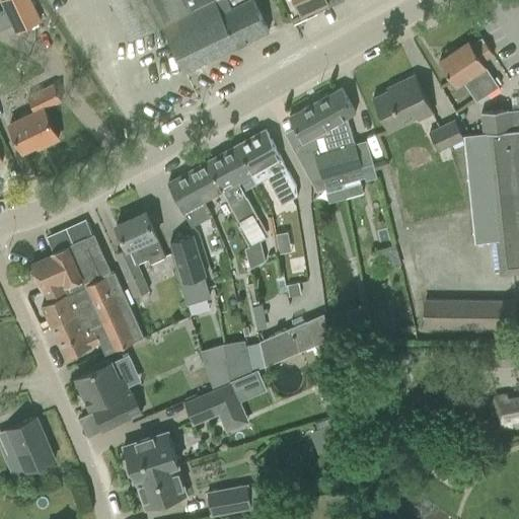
[(29,0),(3,0),(1,1),(16,32),(40,20),(29,0)]
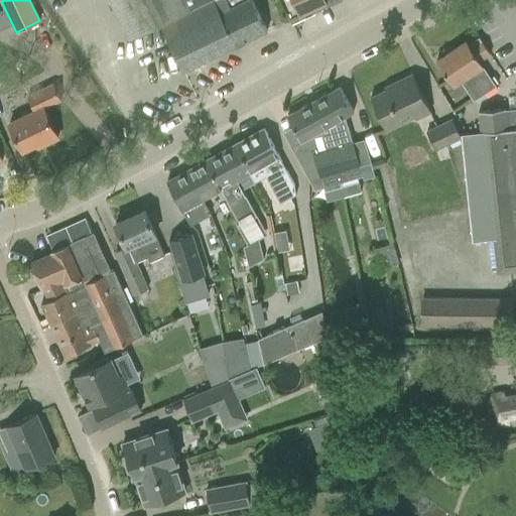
[(110,0),(120,21),(129,39),(160,24),(183,72),(267,31),(251,0),(110,0)]
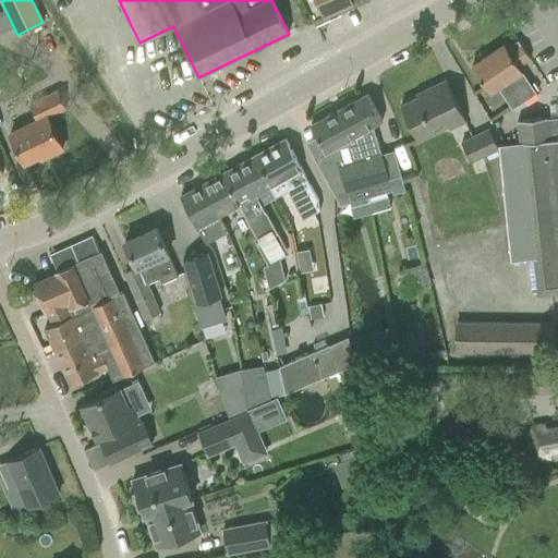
[(303,0),(304,1),(313,21),(325,15),(326,17),(329,19),(337,15),(338,12),(337,10),(353,2),(352,0),(303,0)]
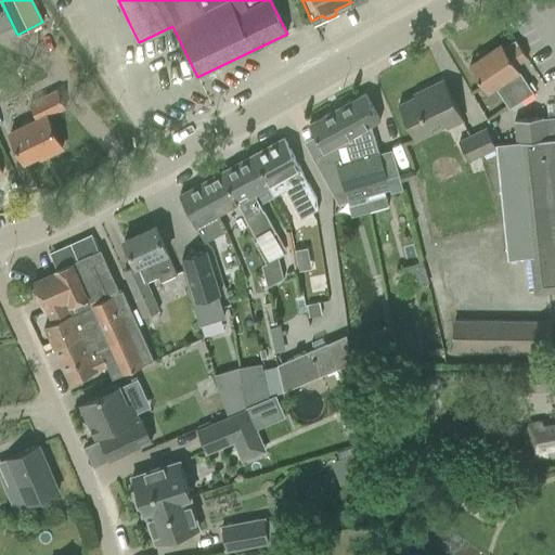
[(469,65),(488,93),(495,88),(510,110),(533,93),(516,66),(527,59),(515,40),(504,48),(501,43),(469,65)]
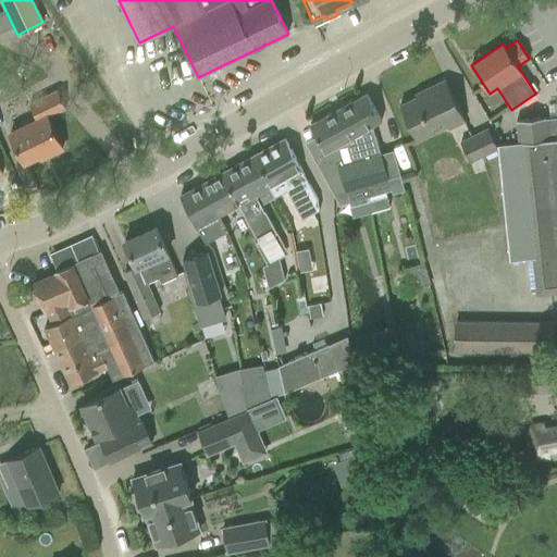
[(399,106),(409,125),(417,140),(447,126),(448,128),(465,121),(445,81),(425,89),(426,93),(399,106)]
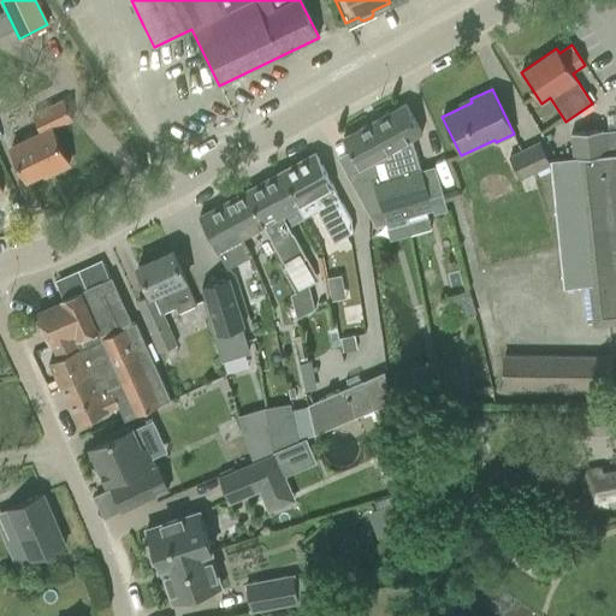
[(33,116),(41,134),(11,148),(27,181),(43,172),(46,176),(69,165),(52,129),(72,119),(64,101),(33,116)]
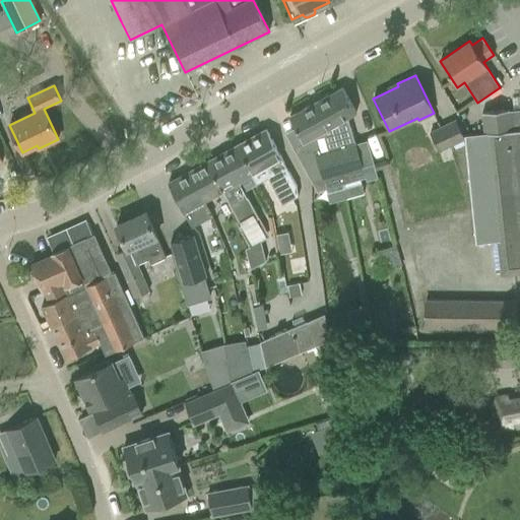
[(355,143),(350,126),(346,127),(343,120),(355,113),(342,88),(289,117),(307,149),(297,155),(311,181),(361,167),(367,181),(378,178),(374,163),(362,166),(355,143)]
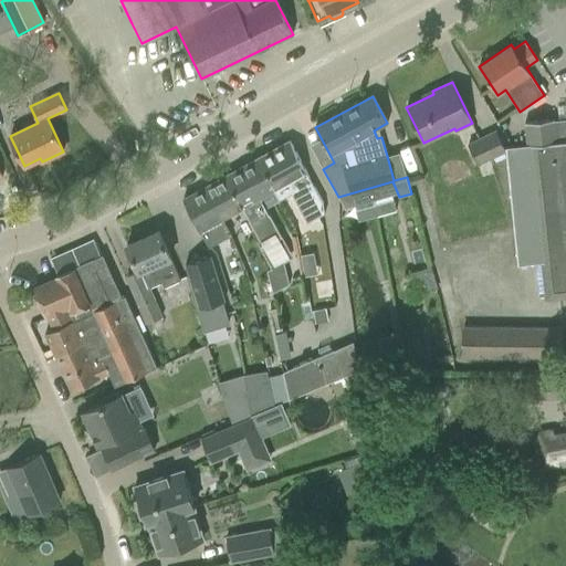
[(565,119),(555,121),(555,119),(525,123),(525,124),(528,145),(505,148),(517,265),(542,263),(546,300),(565,296),(565,119)]
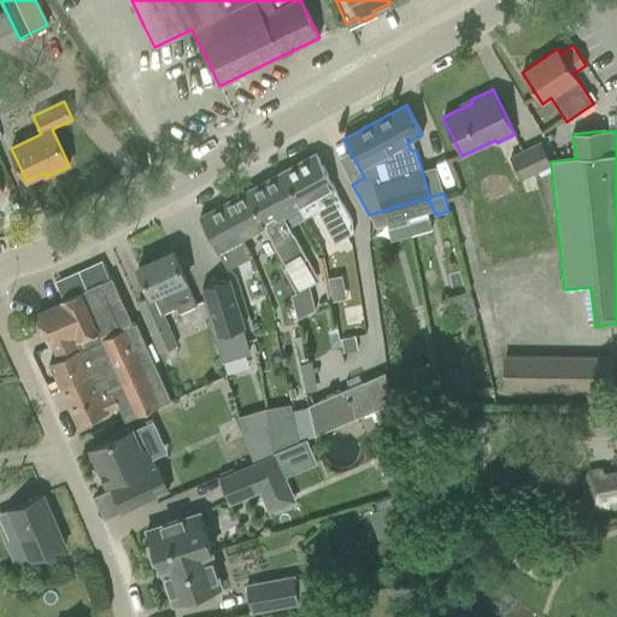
[(550,165),(551,165),(540,144),(510,158),(521,180),(536,172),(540,177),(551,171),(550,165)]
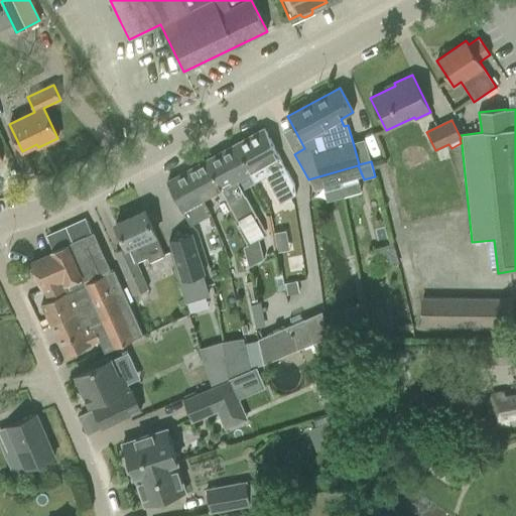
[(279,157),(264,129),(235,144),(250,173),(260,168),(280,204),(298,194),(279,157)]
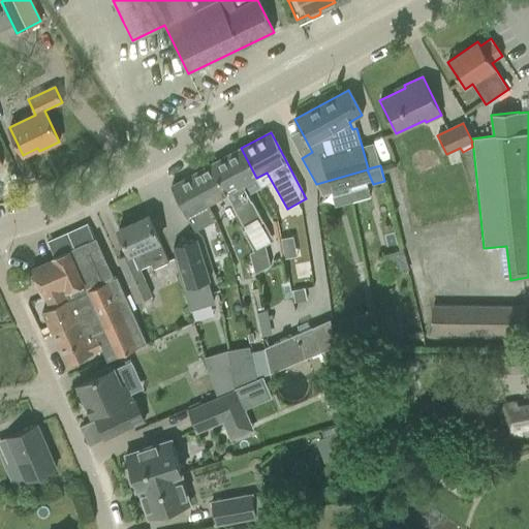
[(262,219),(243,185),(256,178),(241,148),(211,164),(231,203),(230,203),(245,229),(262,219)]
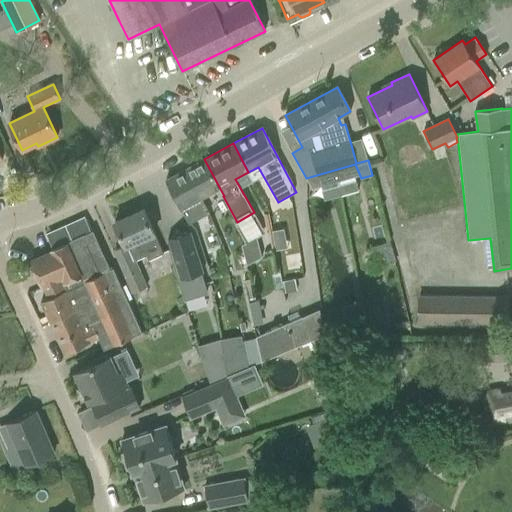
[(220,198),(223,196),(224,196),(204,159),(165,181),(188,223),(209,212),(201,198),(216,189),(220,198)]
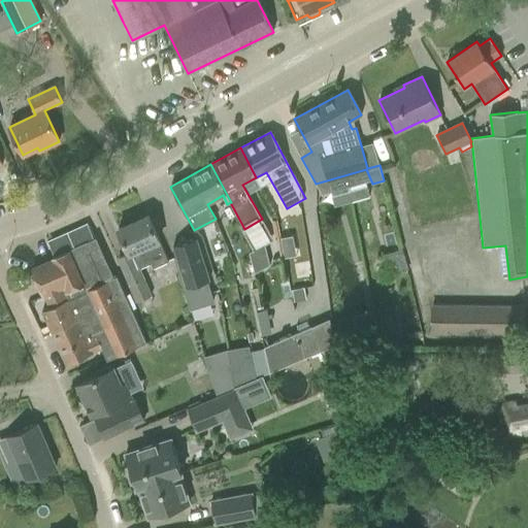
[(147,216),(118,229),(129,253),(119,258),(127,276),(131,286),(137,300),(150,295),(142,279),(137,267),(151,262),(154,266),(168,260),(159,240),(147,216)]
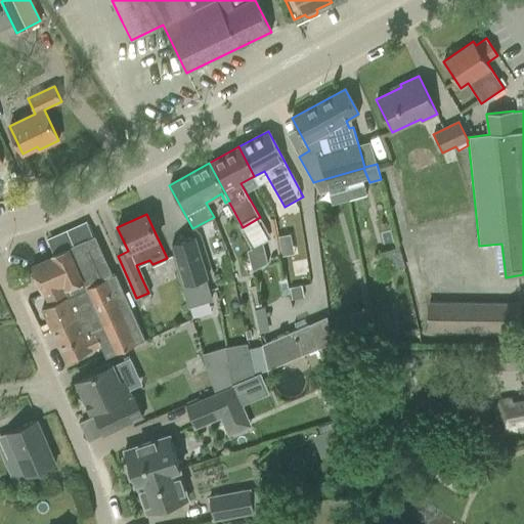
[(194,236),(172,244),(175,256),(174,257),(173,255),(172,255),(188,309),(213,301),(208,282),(209,282),(194,236)]
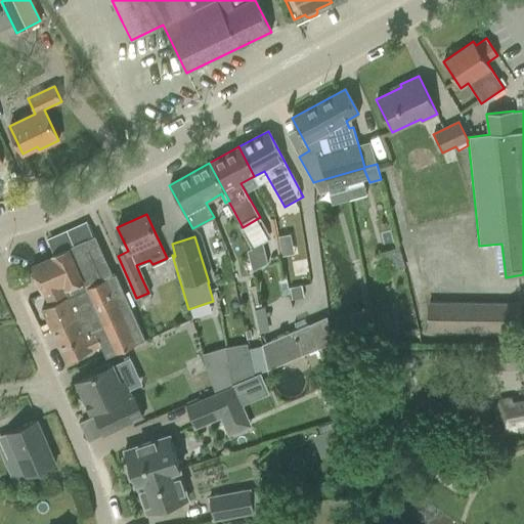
[(32,267),(49,305),(42,308),(67,362),(100,346),(106,358),(145,340),(124,294),(115,274),(112,276),(94,237),(53,256),(54,259),(47,262),(46,260),(32,267)]
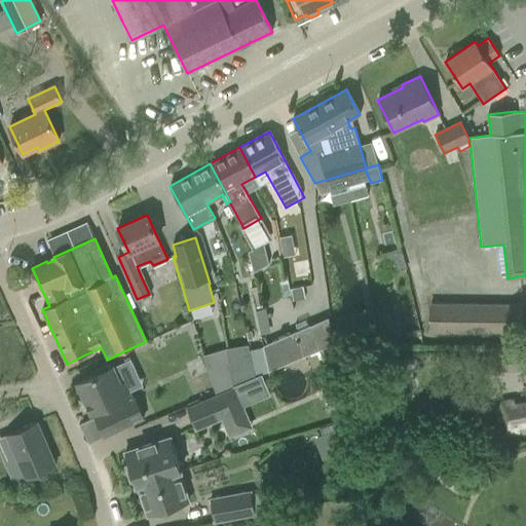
[(264,243),(249,253),(254,272),(269,264),(264,245),(264,243)]
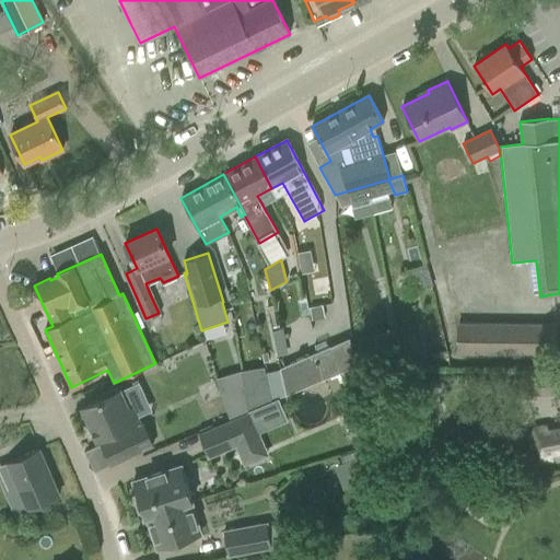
[(322,305),(310,307),(313,319),(325,317),(322,305)]
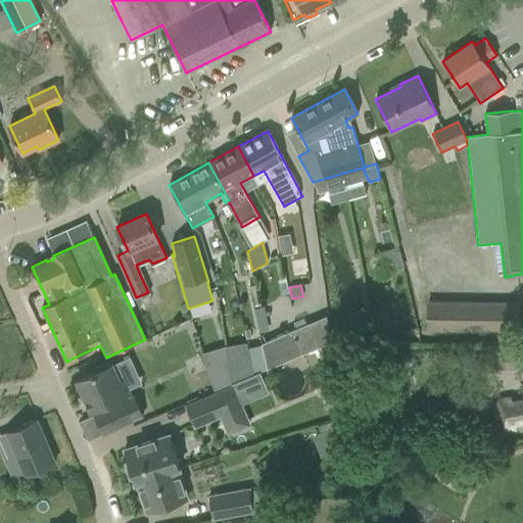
[(428,330),(519,331),(519,303),(428,302),(428,330)]
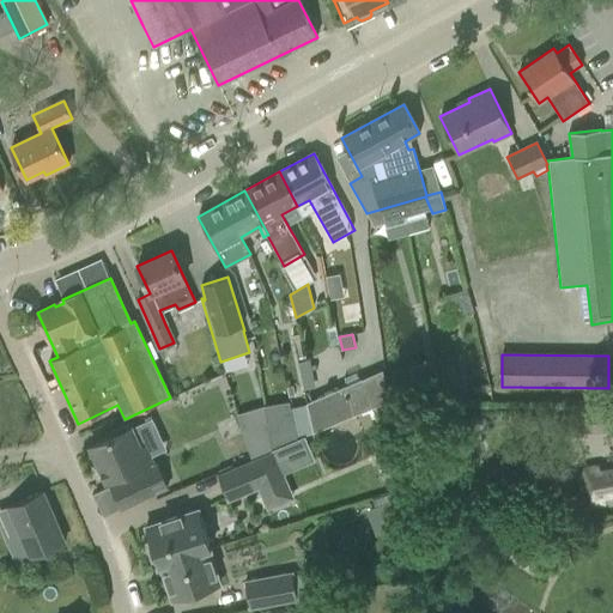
[(374,407),(362,378),(346,386),(352,417),(374,407)]
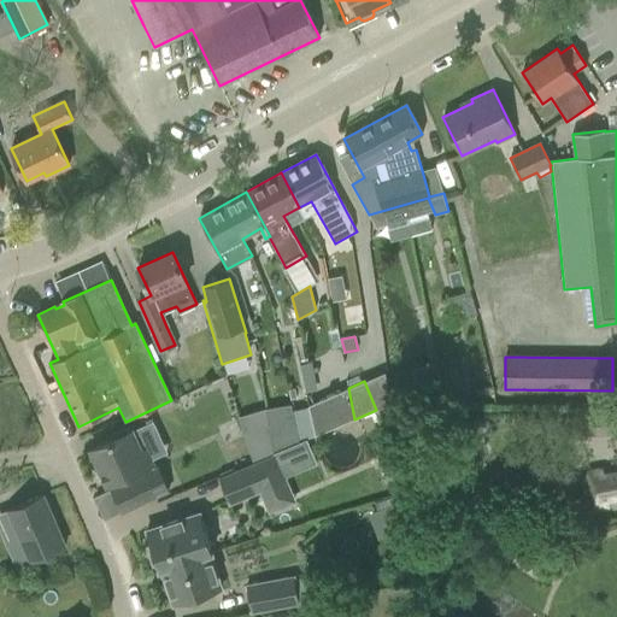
[(307,405),(315,436),(354,419),(348,388),(307,405)]
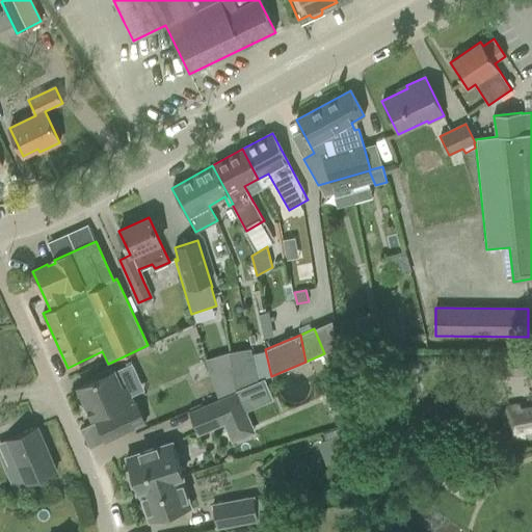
[(488,372),(531,374),(531,355),(488,355),(488,372)]
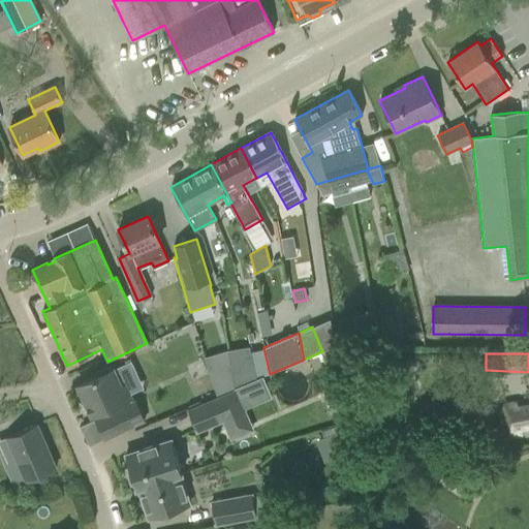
[(229,362),(208,369),(217,398),(235,391),(230,370),(229,362)]
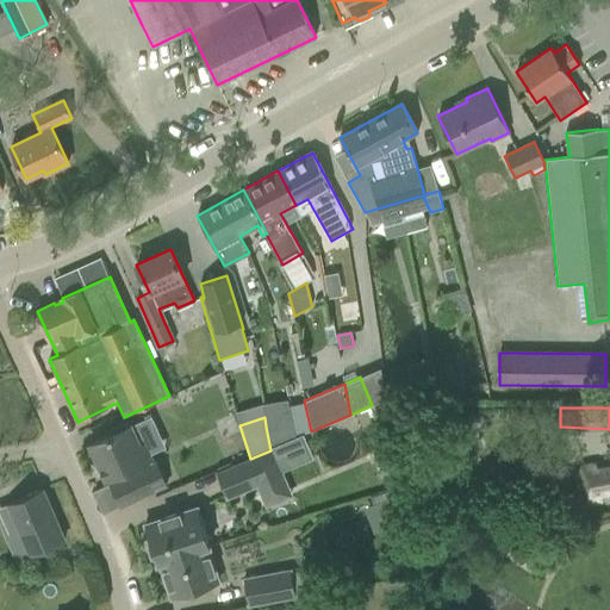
[(292,421),(266,427),(271,450),(272,450),(296,440),(294,431),(292,421)]
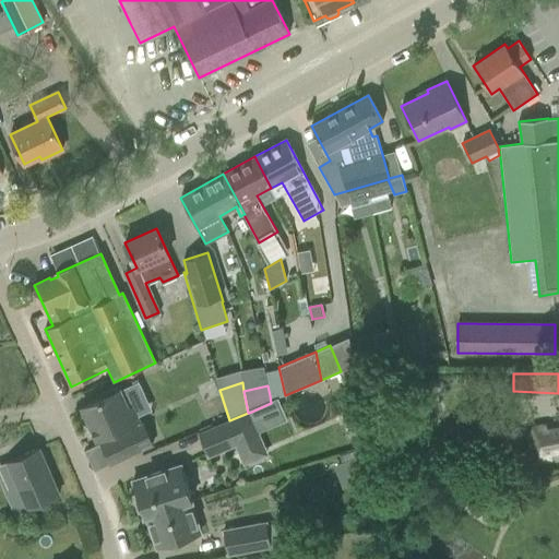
[(102,443),(111,464),(152,445),(142,424),(140,425),(138,421),(139,420),(132,405),(128,406),(120,390),(118,391),(116,387),(99,394),(102,399),(81,408),(83,413),(80,414),(86,428),(90,426),(96,440),(102,438),(104,441),(102,443)]
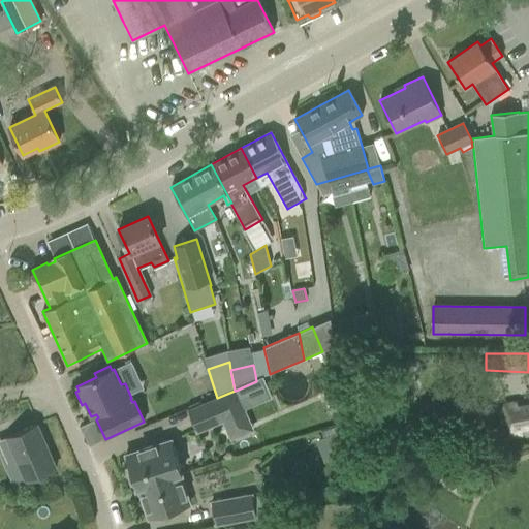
[(187,410),(196,432),(244,411),(236,391),(235,391),(217,398),(187,410)]
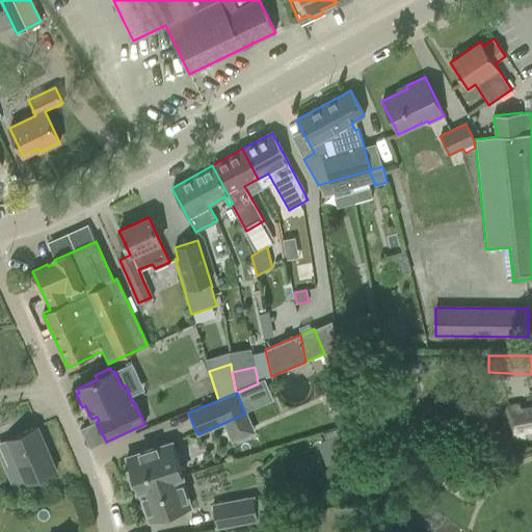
[(531,402),(504,407),(510,440),(531,435),(531,402)]
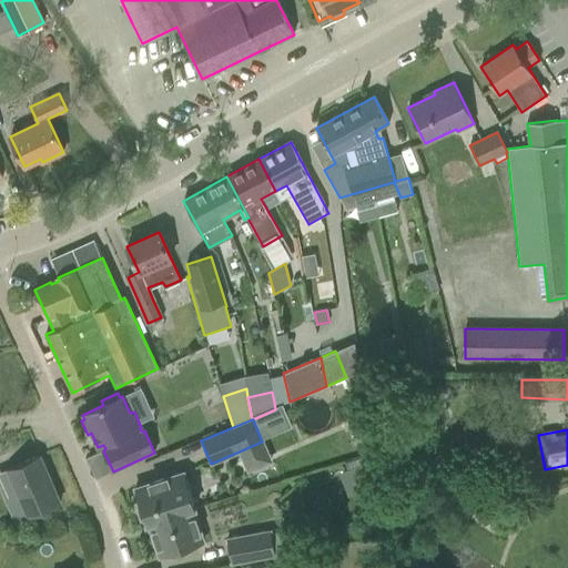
[(480,443),(484,460),(511,456),(508,438),(480,443)]
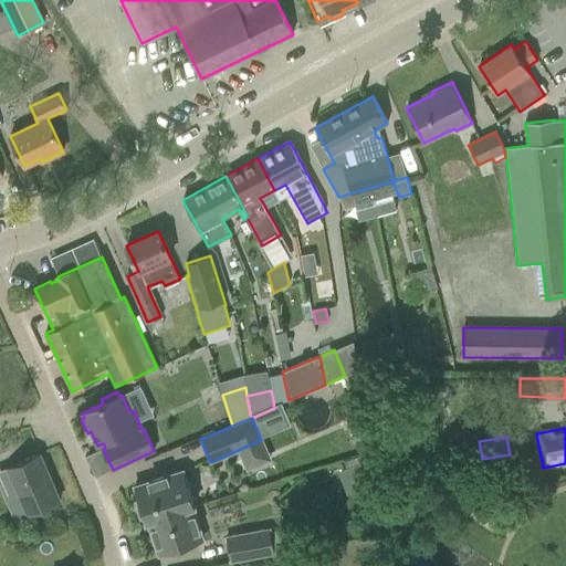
[(8,467),(30,515),(59,502),(38,453),(8,467)]
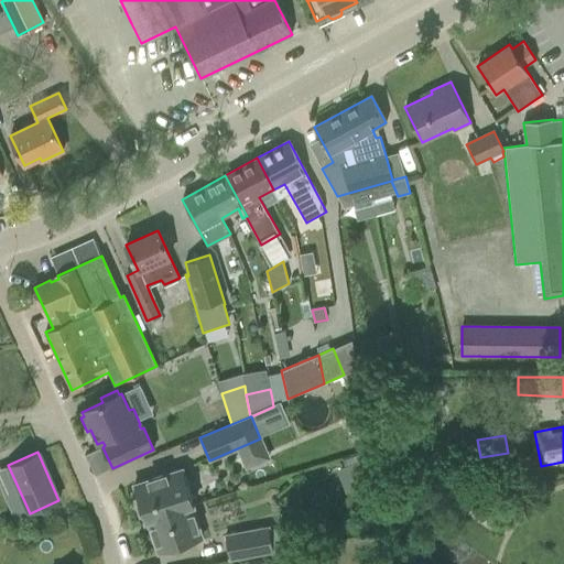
[(366,461),(344,468),(351,491),(370,486),(366,461)]
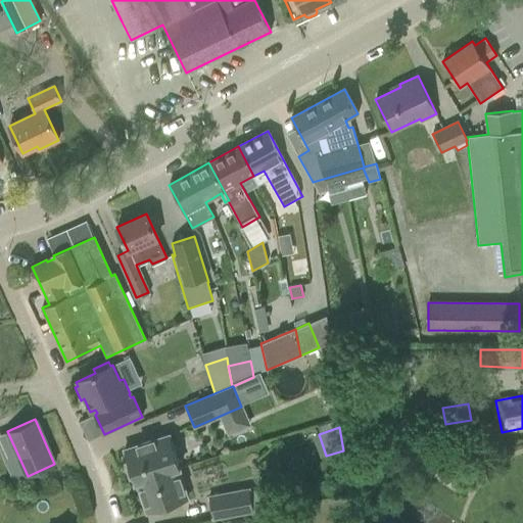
[(134,482),(137,482),(137,481),(177,468),(177,469),(179,468),(169,435),(153,440),(153,439),(137,444),(137,445),(124,449),(128,463),(124,464),(129,479),(133,478),(134,482)]
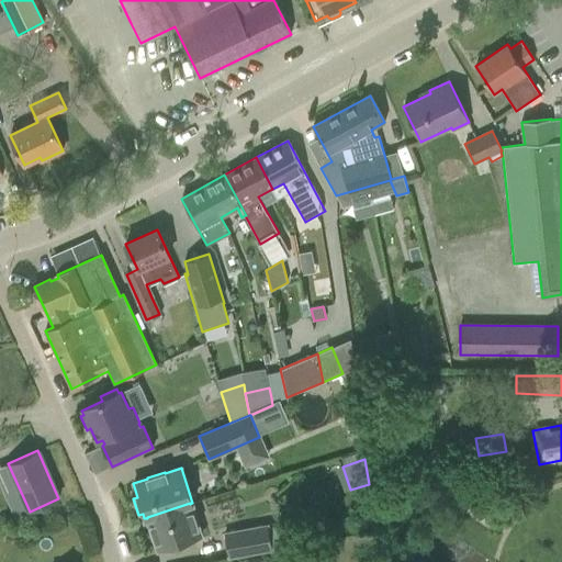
[(147,517),(147,518),(158,550),(171,546),(172,550),(189,544),(188,540),(201,536),(190,504),(190,503),(147,517)]
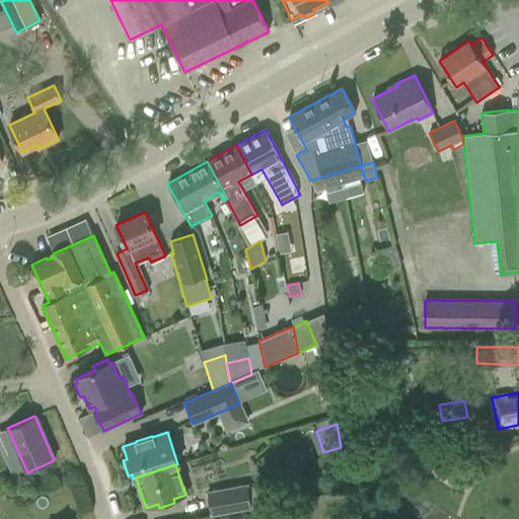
[(207,493),(211,514),(250,507),(246,485),(207,493)]
